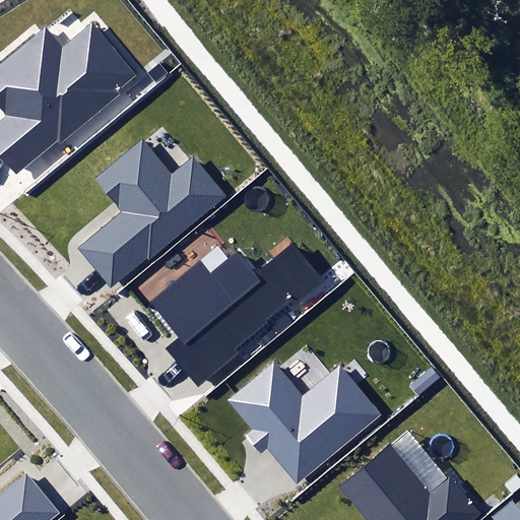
[(0,120),(0,153),(16,174),(58,140),(60,143),(121,94),(118,90),(136,75),(93,23),(62,48),(46,28),(0,65),(0,105),(8,115),(0,120)]
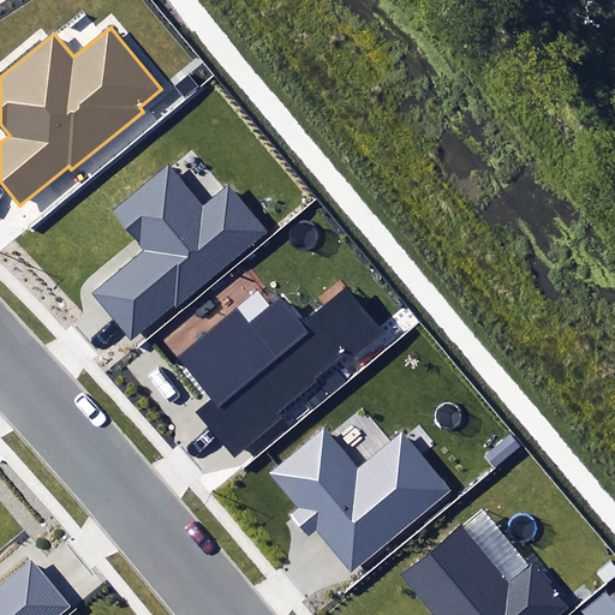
[(93,294),(130,339),(174,303),(178,306),(273,230),(230,177),(203,197),(168,156),(107,207),(144,252),(93,294)]
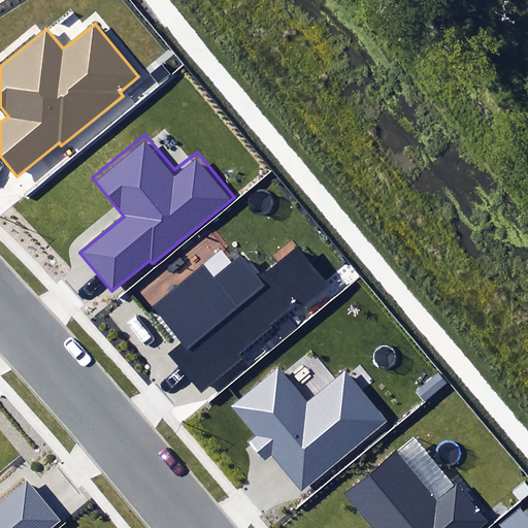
[(169,354),(200,392),(241,359),(238,354),(300,303),(304,307),(329,287),(296,246),(260,276),(241,254),(213,276),(202,263),(152,305),(183,342),(169,354)]
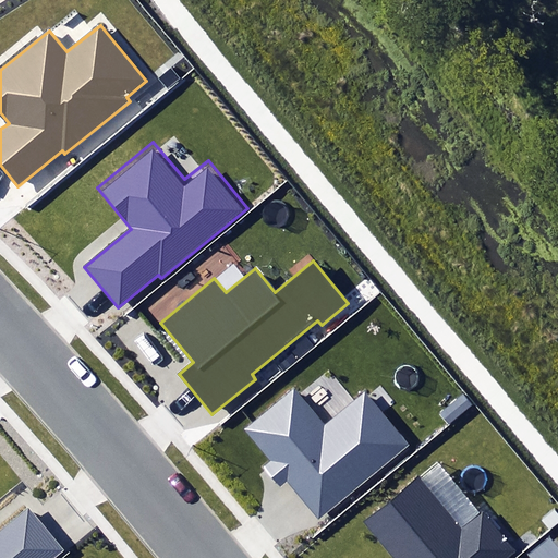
[(287,482),(317,519),(408,445),(364,391),(324,425),(294,389),(244,429),(270,461),(263,468),(279,488),(287,482)]
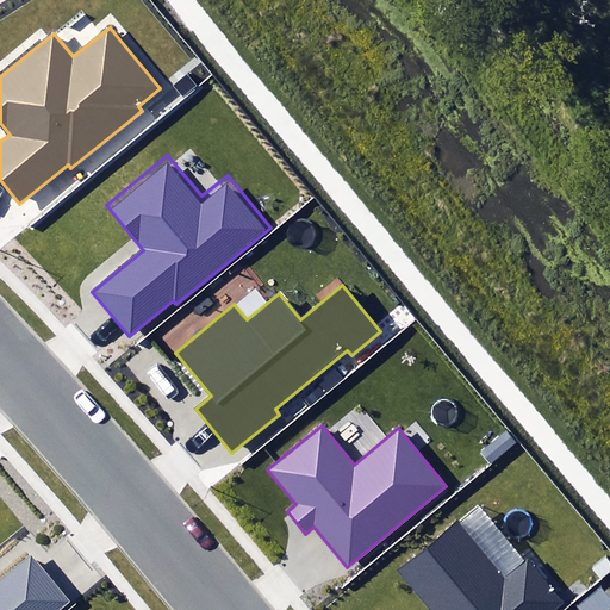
[(481,452),(491,464),(517,441),(508,430),(481,452)]
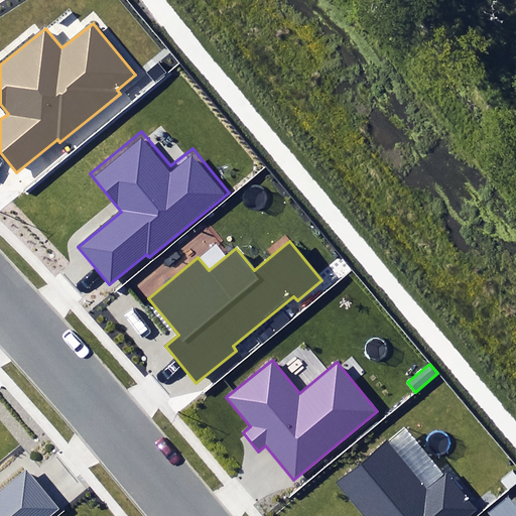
[(470,515),(478,510),(446,471),(424,489),(389,444),(340,485),(364,515),(470,515)]
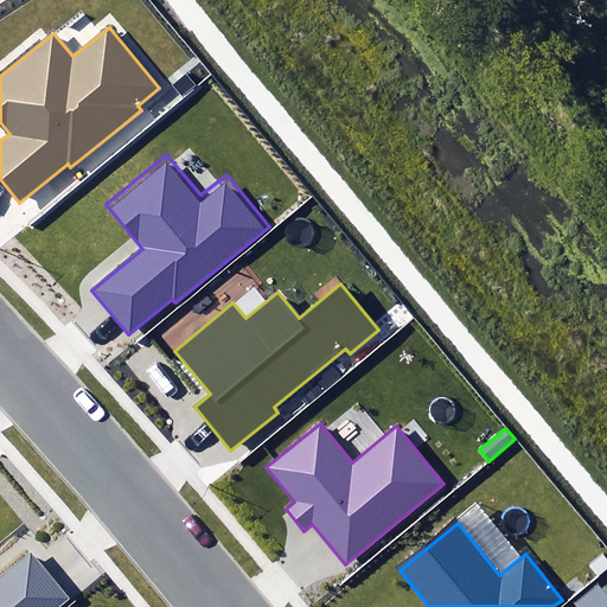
[(0,606),(53,606),(69,595),(31,551),(0,576),(0,606)]
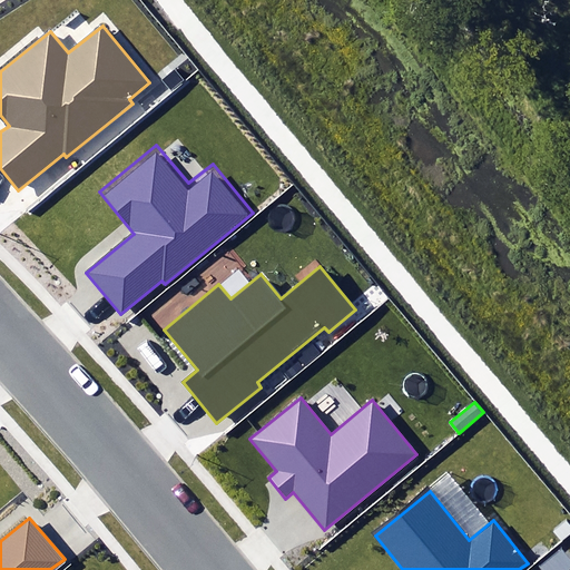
[(569,524),(566,520),(553,531),(561,540),(569,531),(569,524)]
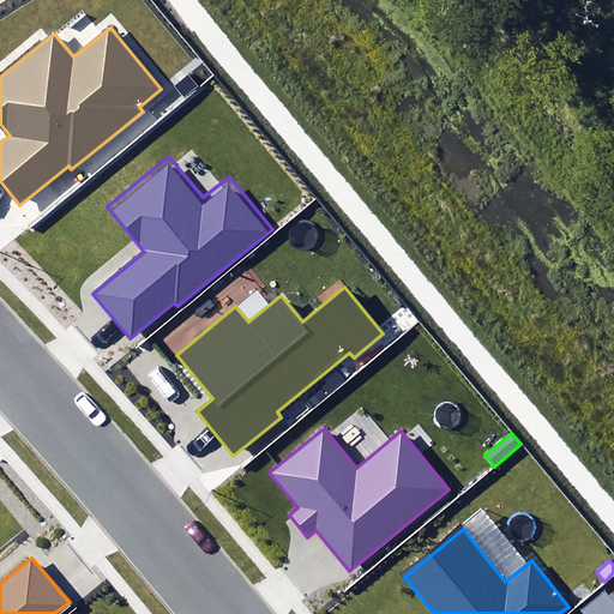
[(612,613),(613,613),(613,602),(605,591),(581,611),(583,613),(612,613)]
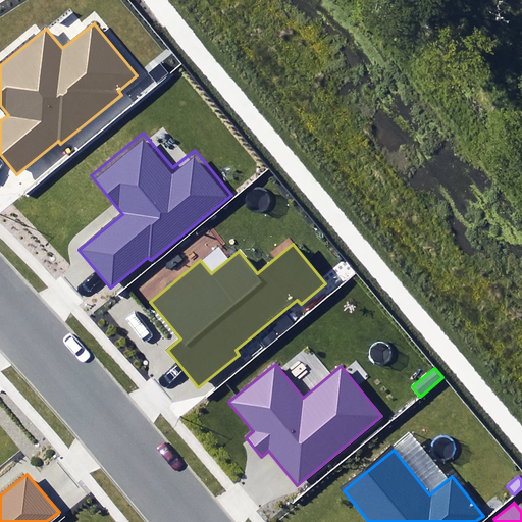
All buildings are outlined.
